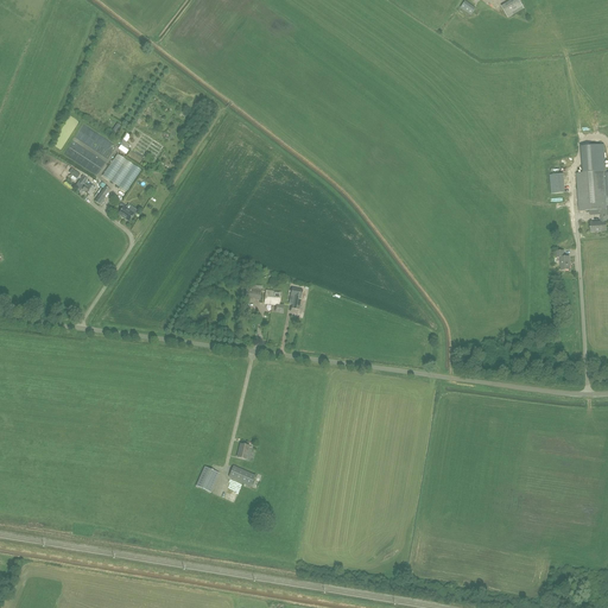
[(512,0),(514,2),(507,7),(511,12),(510,13),(512,16),(524,6),(519,0),(512,0)]
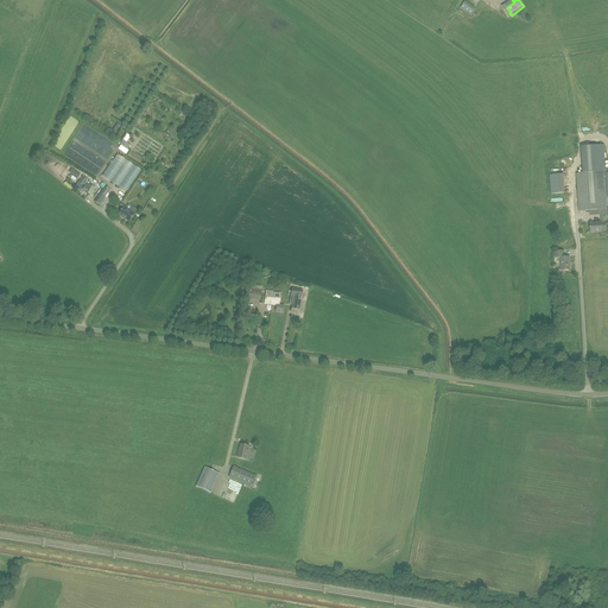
[(475,8),(466,1),(461,8),(472,16),(475,8)]
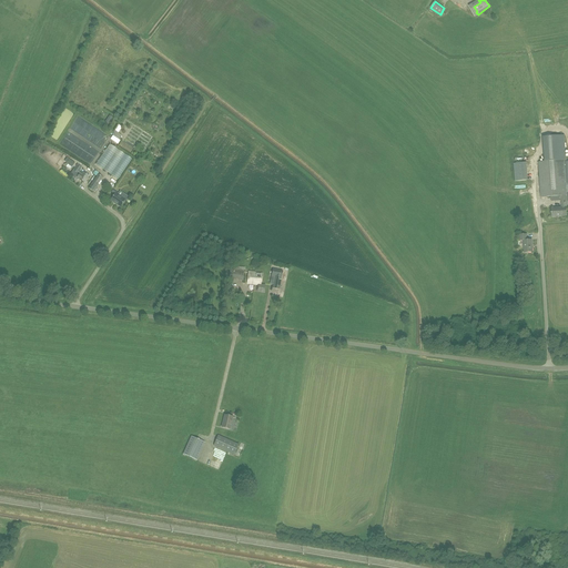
[(567,162),(566,162),(564,135),(546,137),(548,161),(539,162),(541,198),(550,196),(551,202),(561,201),(561,208),(567,208),(566,203),(567,202),(567,162)]
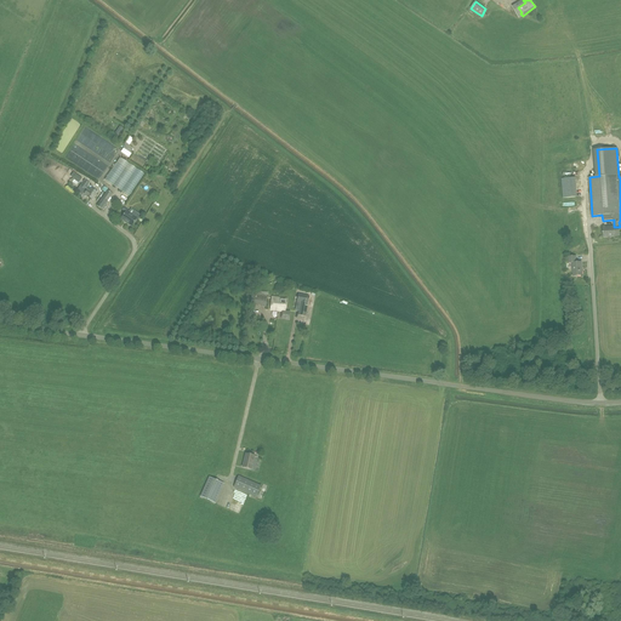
[(120,158),(104,180),(129,197),(144,175),(120,158)]
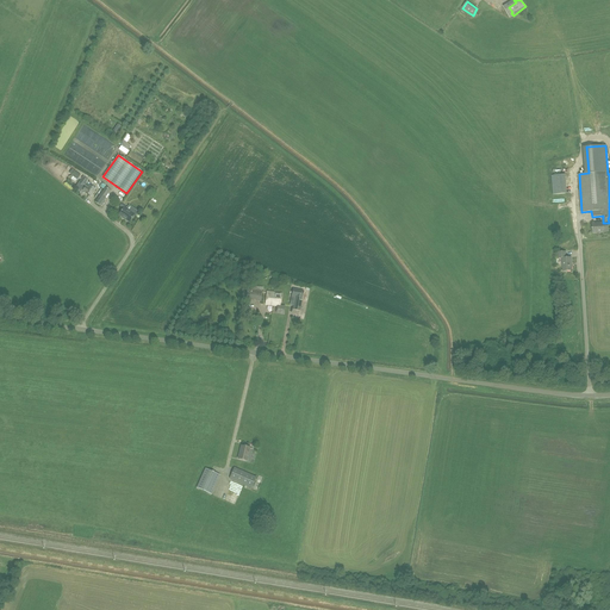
[(566,194),(565,175),(553,175),(554,194),(566,194)]
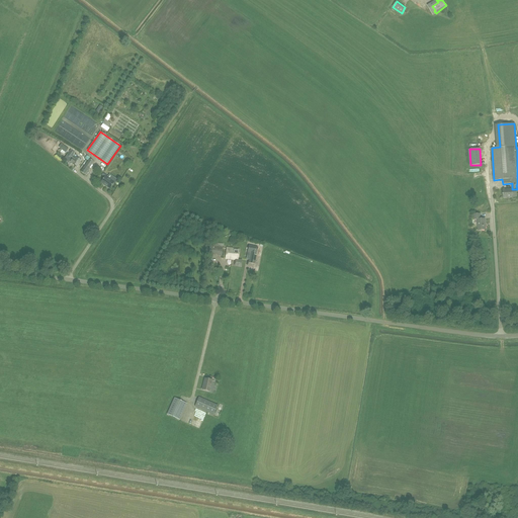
[(76,157),(75,159),(72,157),(75,153),(71,151),(68,156),(72,160),(71,162),(78,167),(82,161),(76,157)]
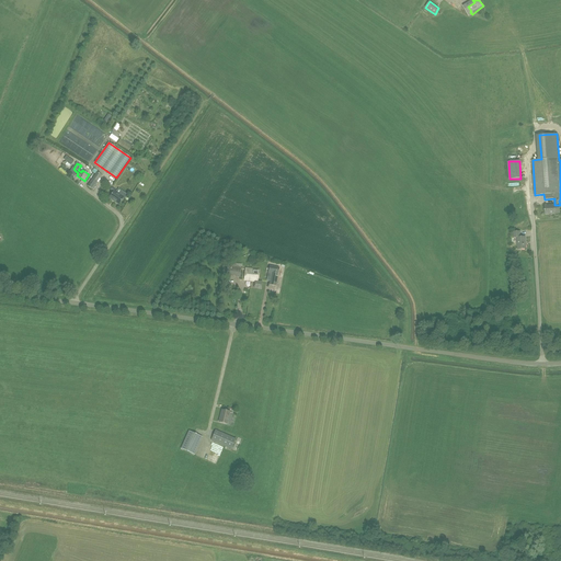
[(87,186),(91,190),(102,175),(98,172),(87,186)]
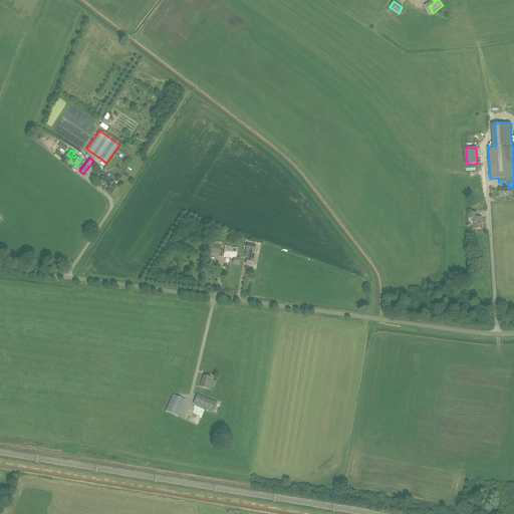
[(99,181),(108,187),(113,181),(108,177),(109,176),(102,172),(101,174),(103,176),(99,181)]
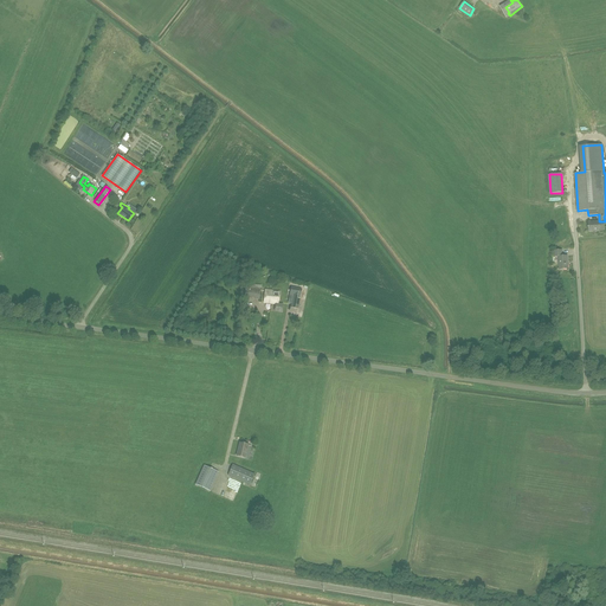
[(605,231),(605,221),(599,221),(588,223),(590,232),(605,231)]
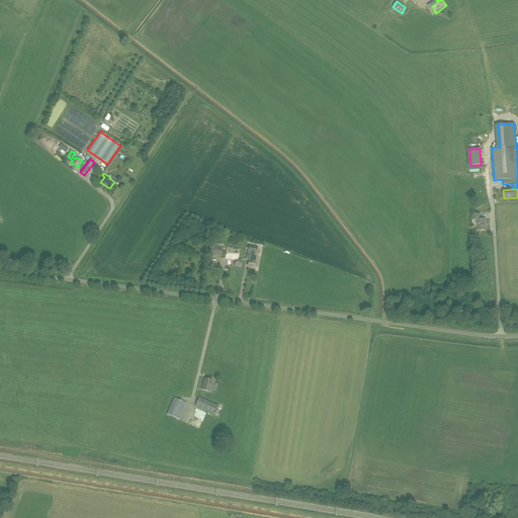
[(475,214),(475,220),(478,220),(479,231),(487,230),(486,219),(482,219),(481,213),(475,214)]
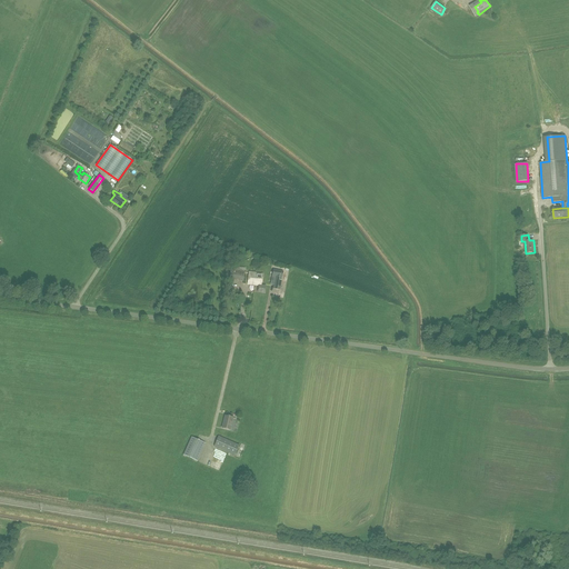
[(246,269),(237,268),(235,267),(235,270),(231,270),(230,279),(245,281),(246,269)]
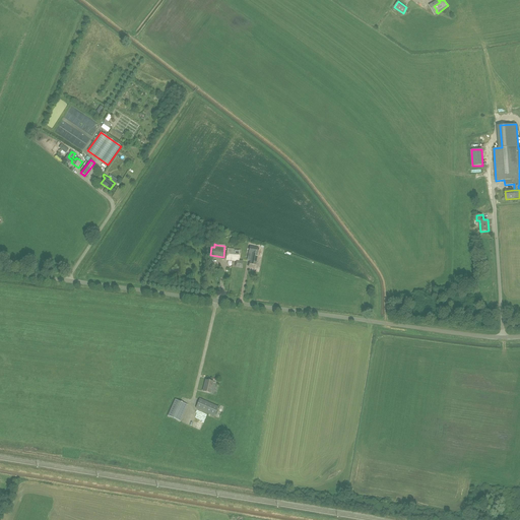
[(256,265),(259,249),(250,247),(249,252),(252,253),(250,264),(256,265)]
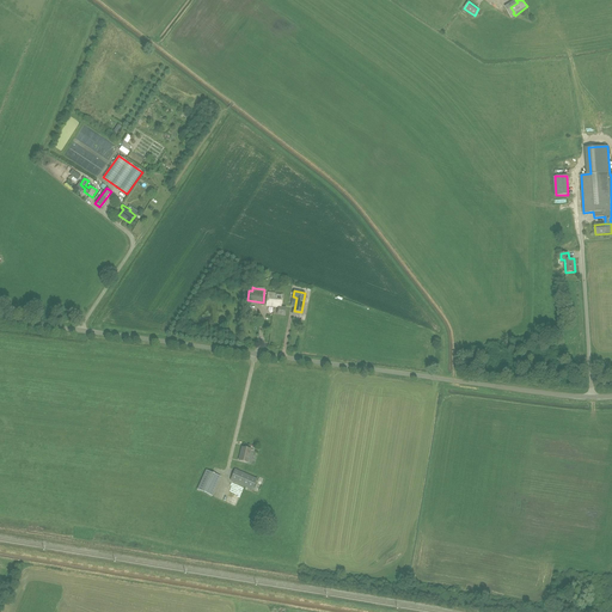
[(282,294),(277,294),(268,293),(268,306),(279,306),(279,313),(286,314),(287,307),(282,306),(282,294)]
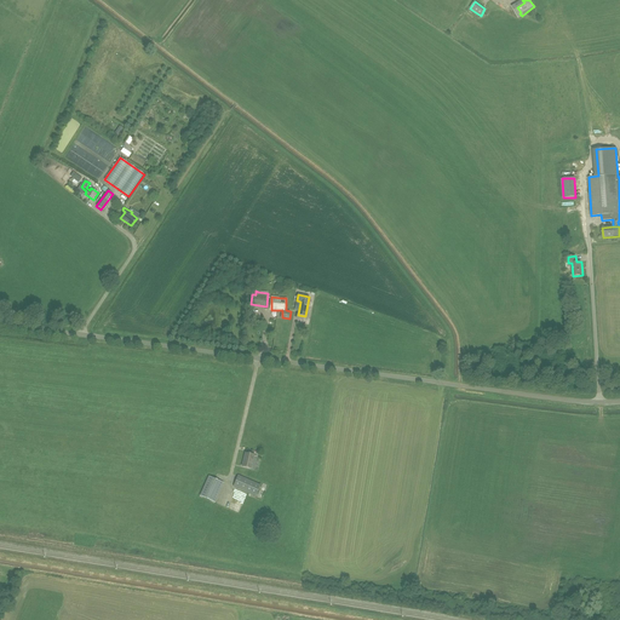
[(251,469),(254,455),(245,453),(241,466),(251,469)]
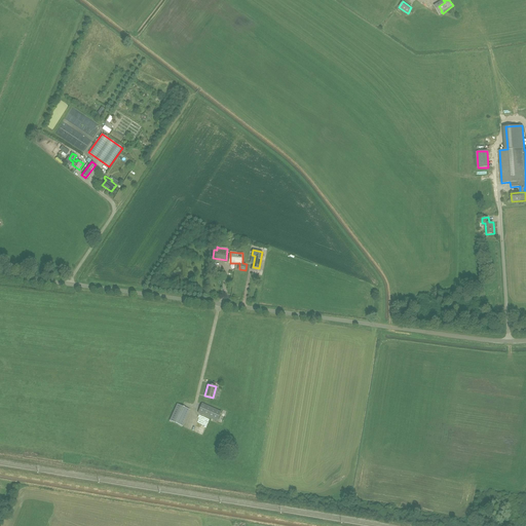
[(170,420),(183,425),(190,409),(177,404),(170,420)]
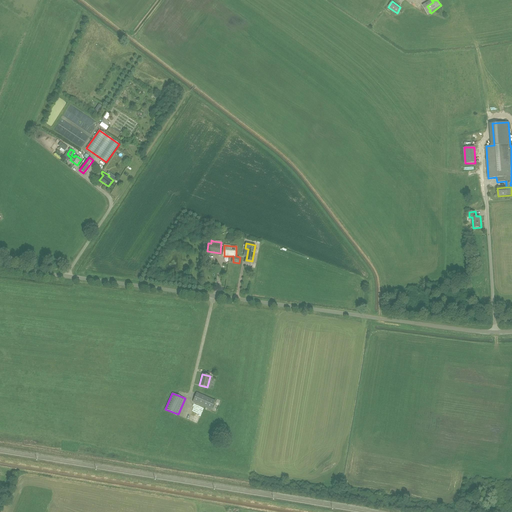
[(196,393),(193,401),(211,409),(215,402),(196,393)]
